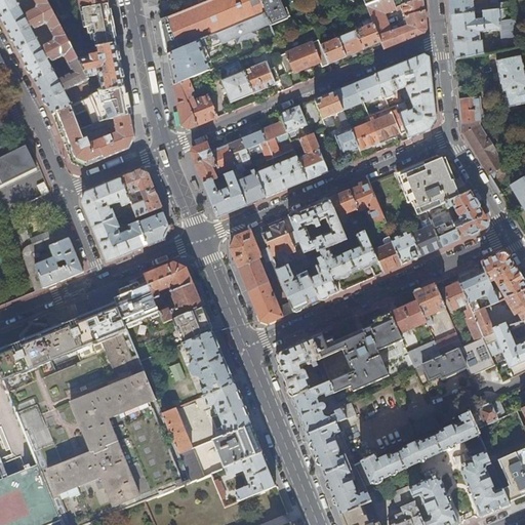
[(0,0),(0,12),(2,17),(22,8),(17,0),(34,0),(35,0),(36,0),(0,0)]
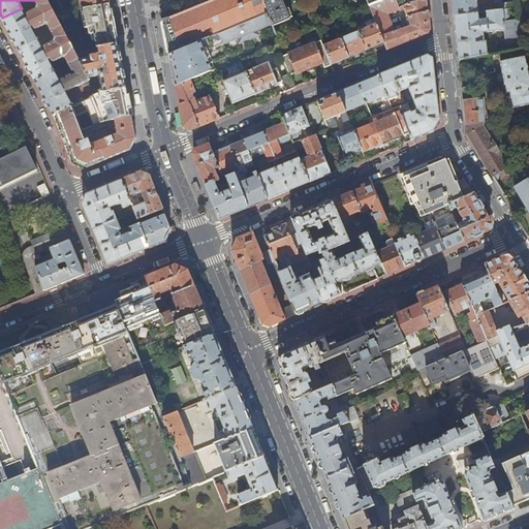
[(11,34),(20,51),(39,40),(42,39),(41,36),(38,38),(33,28),(35,27),(37,30),(38,30),(48,26),(51,26),(54,33),(64,28),(57,14),(49,0),(36,0),(39,6),(38,9),(30,13),(29,16),(31,19),(29,21),(22,8),(2,18),(11,34)]
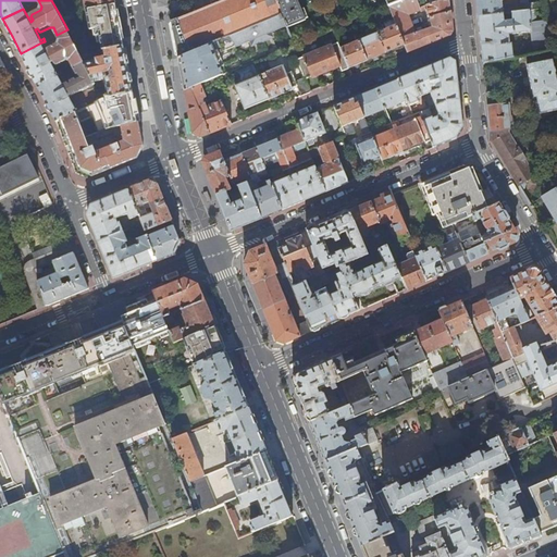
[(51,0),(60,15),(67,14),(60,0),(51,0)]
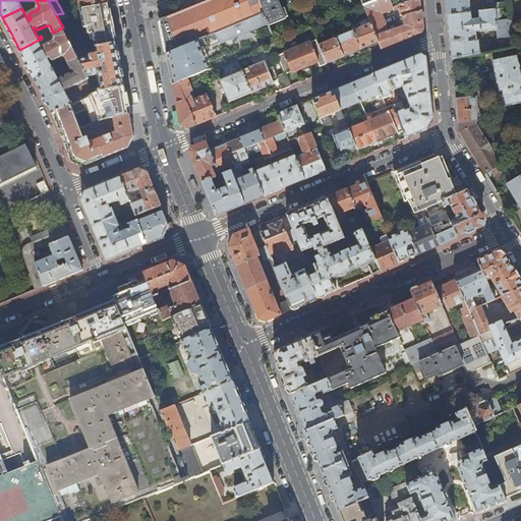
[(108,0),(80,0),(82,9),(109,4),(108,0)]
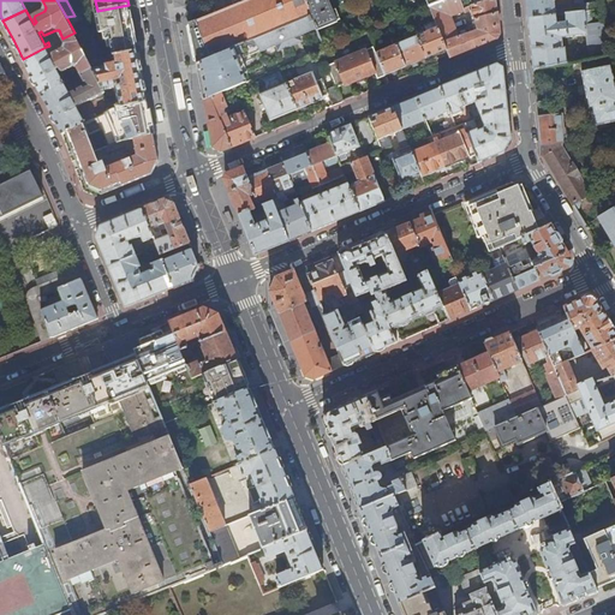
[(197,63),(219,53),(248,42),(296,22),(311,15),(305,0),(248,0),(236,5),(189,23),(193,43),(197,63)]
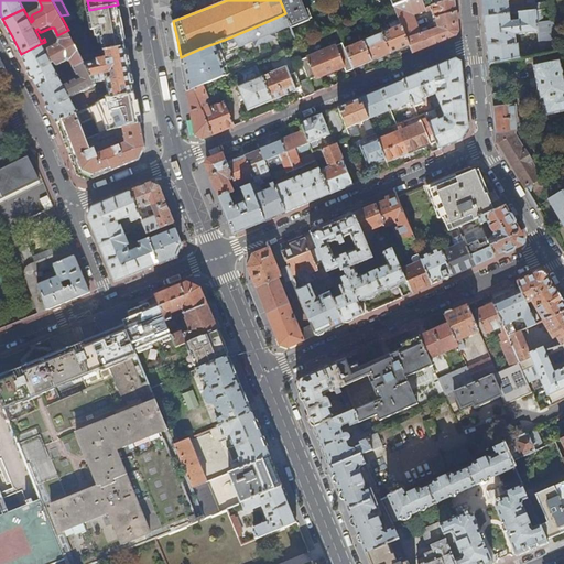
[(280,0),(285,13),(290,25),(291,28),(311,20),(302,0),(280,0)]
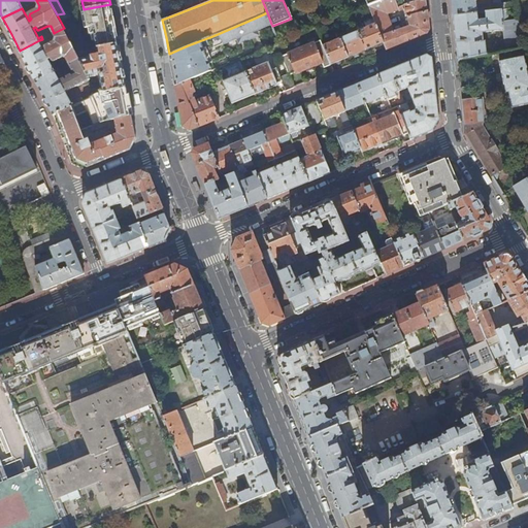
[(387,50),(407,41),(426,34),(429,30),(428,15),(426,0),(419,0),(405,4),(398,7),(395,0),(384,0),(369,6),(373,19),(384,43),(387,50)]
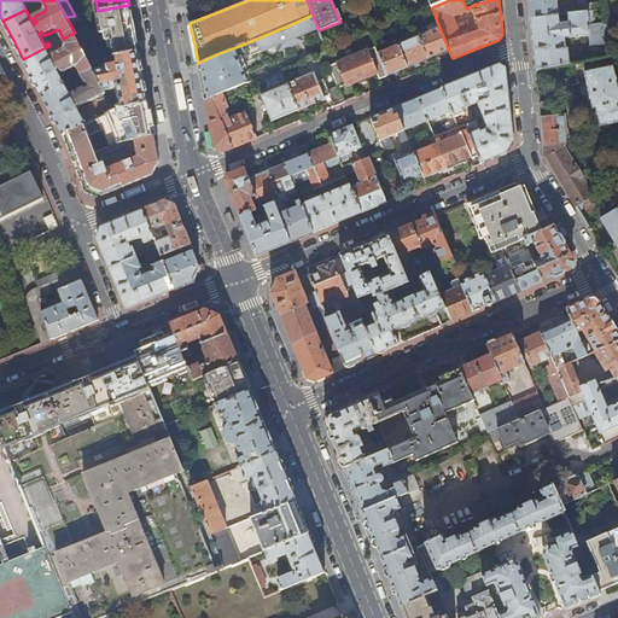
[(588,12),(587,4),(558,7),(558,3),(558,0),(528,0),(529,3),(530,19),(559,16),(569,15),(588,12)]
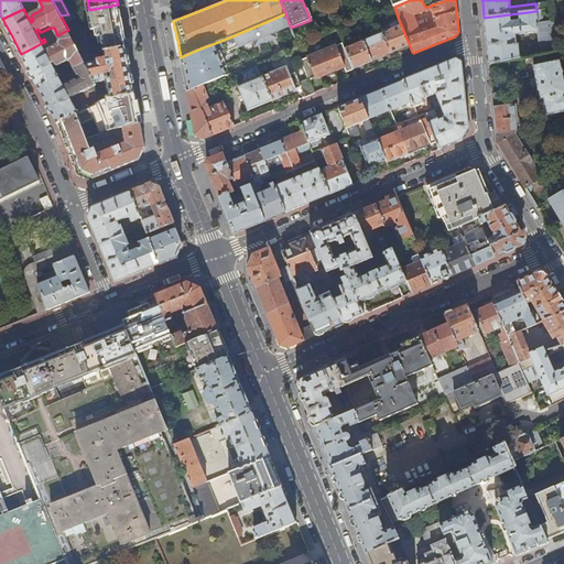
[(539,7),(540,11),(552,9),(551,2),(542,2),(542,7),(539,7)]
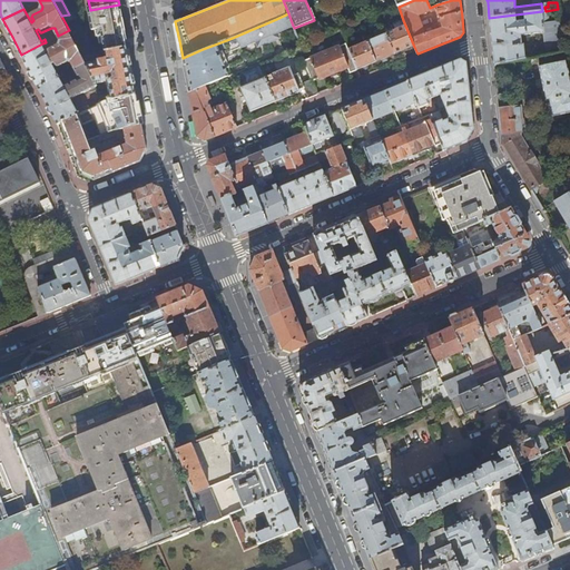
[(124,27),(119,5),(90,10),(95,31),(100,30),(101,38),(105,37),(107,52),(128,48),(124,27)]
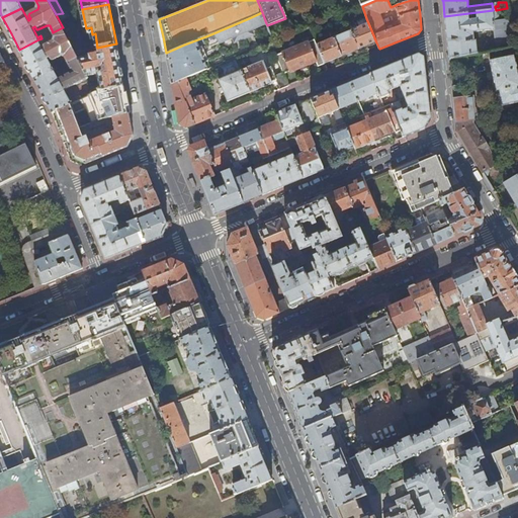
[(496,51),(512,48),(507,8),(496,10),(493,10),(477,12),(477,19),(468,20),(468,13),(444,16),(446,34),(449,60),(478,55),(477,41),(475,41),(473,33),(495,30),(496,51)]
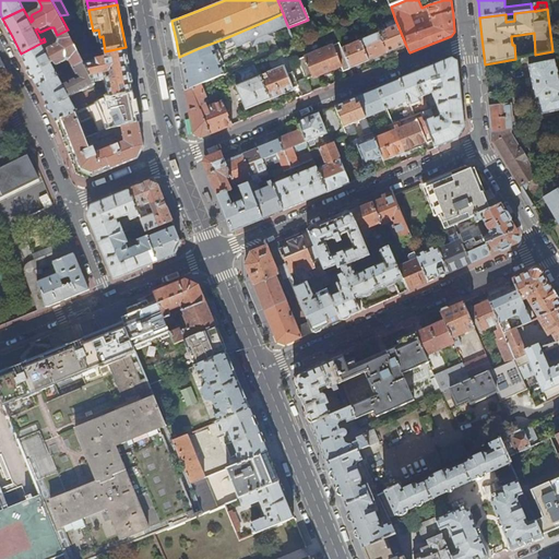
[(199,48),(179,57),(181,71),(186,92),(205,84),(211,82),(217,79),(225,75),(222,68),(242,59),(237,47),(254,39),(257,45),(270,39),(268,34),(287,25),(283,13),(269,20),(225,38),(199,48)]
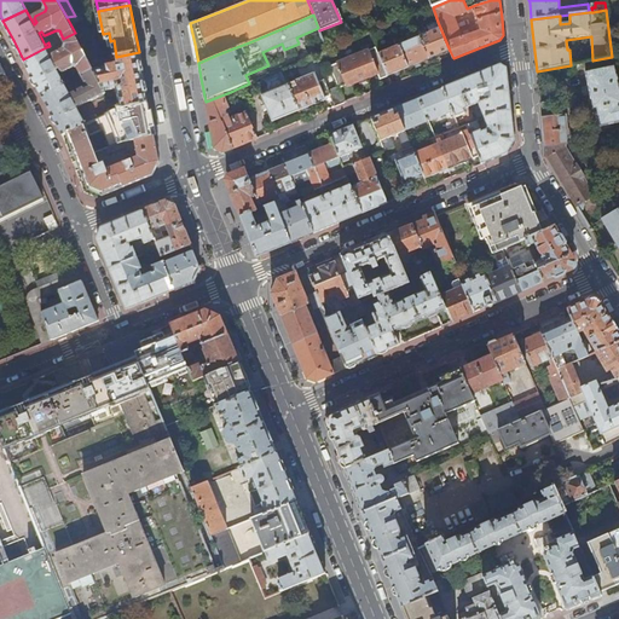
[(439,55),(450,51),(438,22),(428,27),(431,32),(423,35),(420,27),(421,25),(416,15),(412,16),(414,22),(417,30),(429,59),(439,55)]
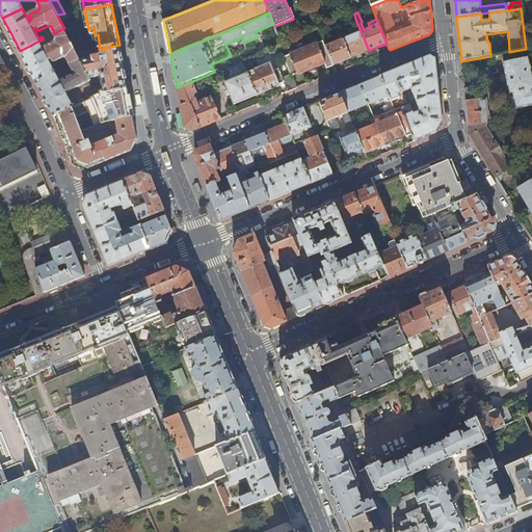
[(62,18),(64,23),(73,19),(70,14),(62,18)]
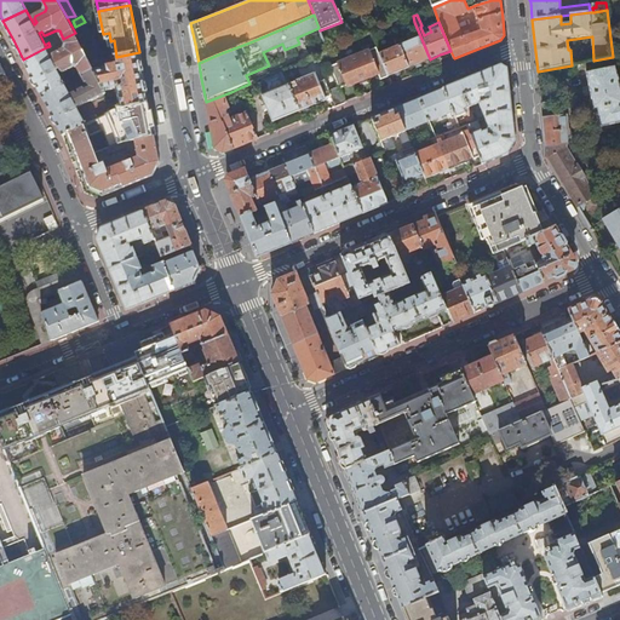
[(400,45),(409,67),(422,63),(430,59),(418,30),(407,34),(409,41),(403,44),(400,36),(397,38),(400,45)]
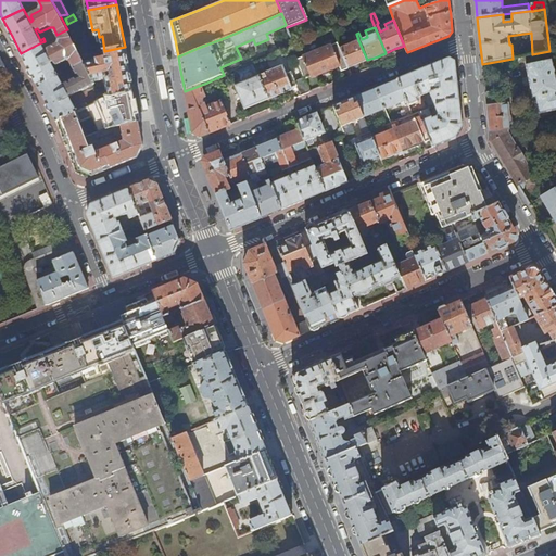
[(29,70),(39,87),(60,77),(63,75),(62,73),(59,75),(52,64),(54,63),(57,66),(59,66),(67,62),(71,62),(75,68),(85,63),(81,57),(67,29),(57,35),(60,41),(59,45),(50,49),(49,51),(51,54),(49,57),(41,42),(21,53),(29,70)]
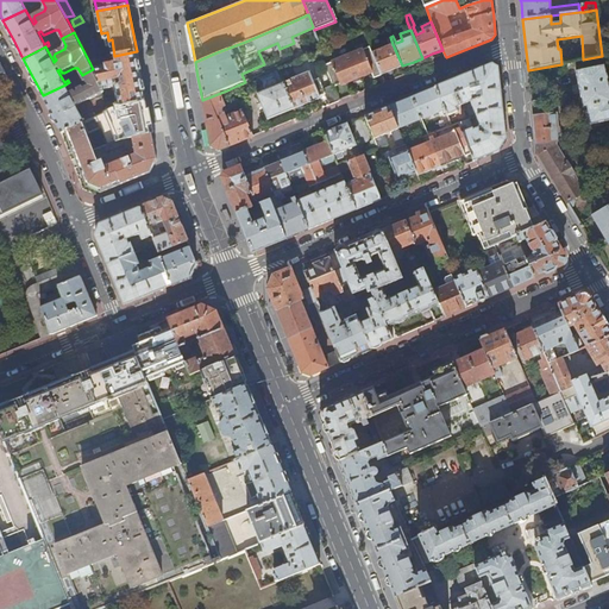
[(393,70),(402,66),(393,44),(374,52),(382,74),(393,70)]
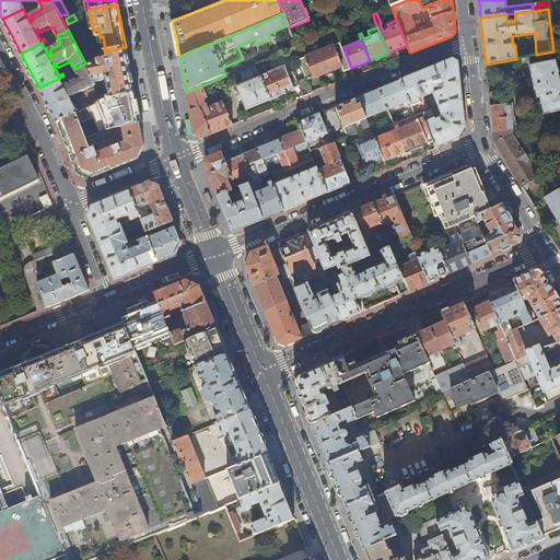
[(351,68),(343,48),(341,43),(299,60),(306,79),(307,79),(313,77),(314,79),(315,79),(329,73),(342,67),(345,71),(351,68)]
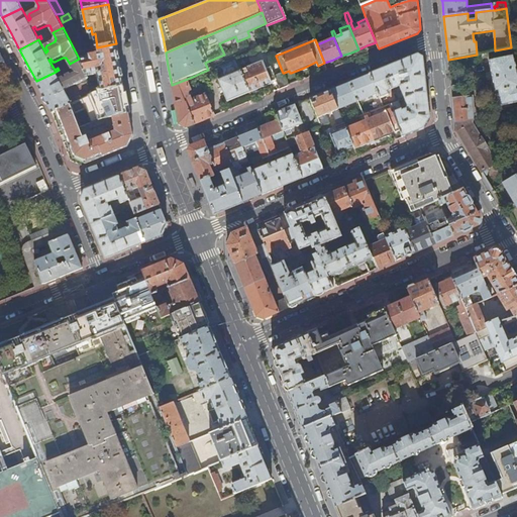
[(79,59),(88,77),(98,75),(102,92),(124,87),(120,66),(116,43),(97,47),(99,55),(91,57),(92,58),(83,60),(82,50),(76,53),(79,59)]
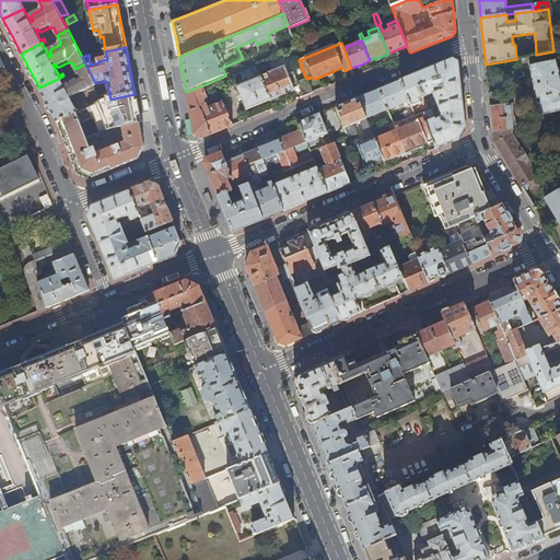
[(458,62),(454,58),(424,70),(401,80),(409,101),(411,106),(421,102),(420,100),(433,93),(439,106),(451,102),(463,100),(461,79),(458,62)]
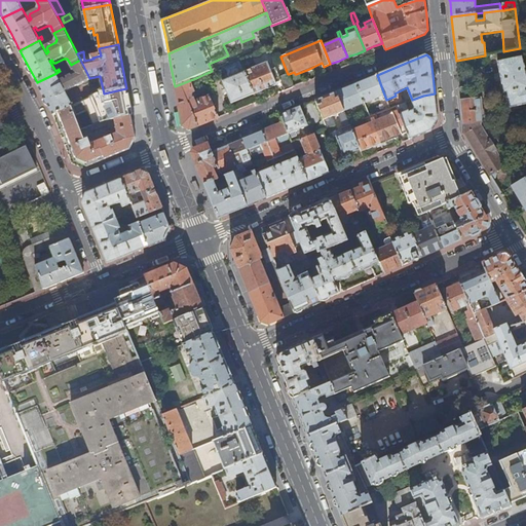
[(525,71),(523,57),(498,62),(504,94),(508,92),(511,108),(525,104),(525,71)]
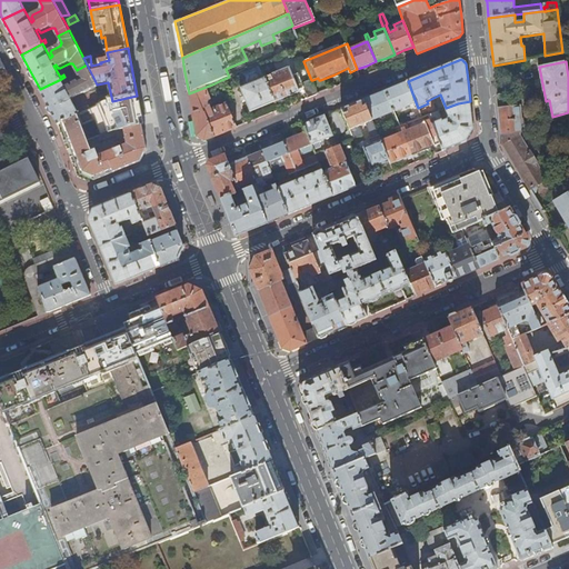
[(249,77),(262,71),(260,63),(247,70),(249,77)]
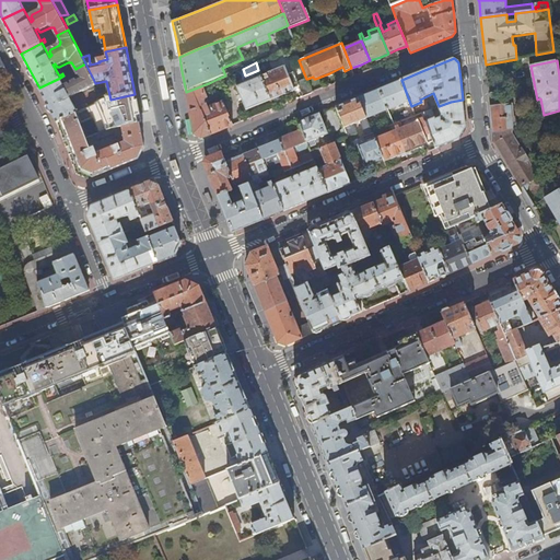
[(58,124),(61,121),(78,114),(83,111),(89,108),(86,104),(80,107),(81,108),(79,108),(78,111),(71,98),(97,85),(95,83),(85,63),(76,69),(80,79),(65,88),(60,78),(39,88),(49,106),(58,124)]
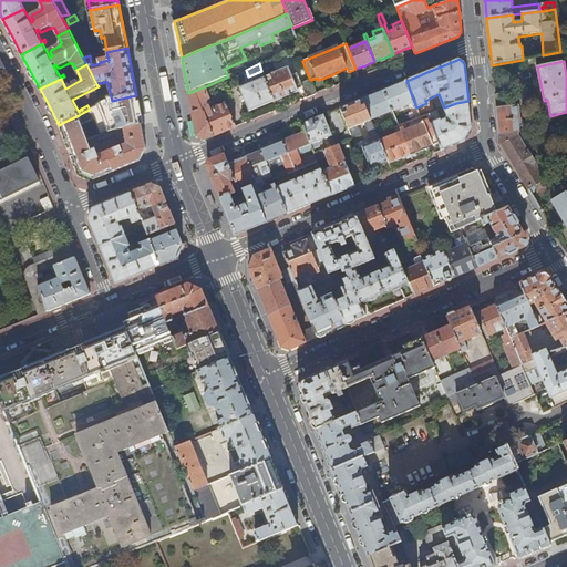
[(317,94),(311,80),(310,80),(301,83),(297,73),(292,75),(289,66),(264,76),(274,101),(291,94),(298,92),(299,91),(298,90),(302,88),(307,98),(317,94)]
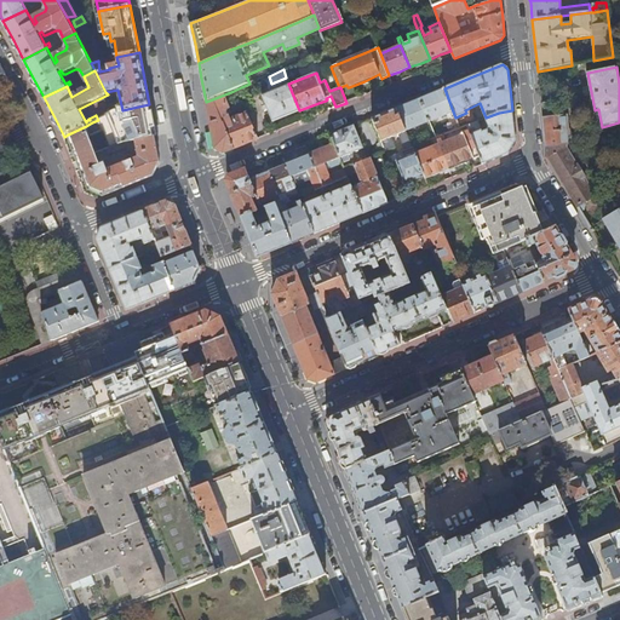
[(279,119),(299,110),(288,84),(262,95),(274,121),(279,119)]
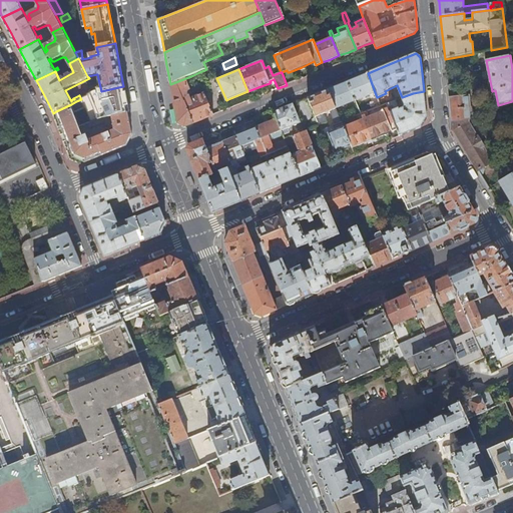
[(357,77),(348,81),(356,100),(375,92),(368,73),(357,77)]
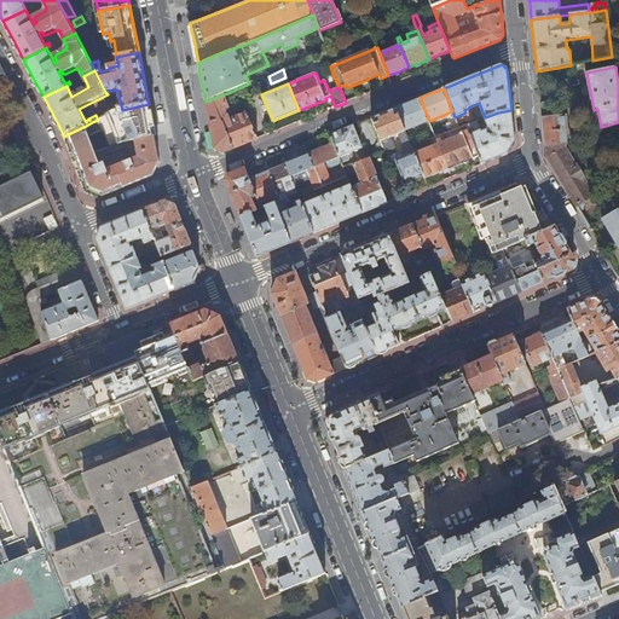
[(258,138),(248,113),(230,120),(227,113),(230,111),(229,109),(227,104),(231,103),(227,93),(206,102),(210,126),(214,149),(223,152),(244,144),(258,138)]
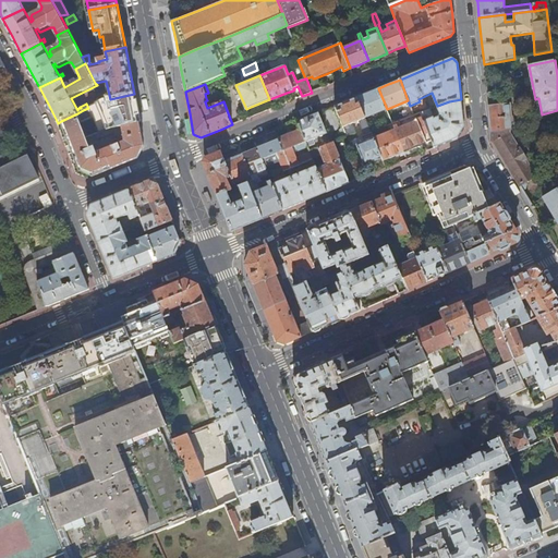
[(367,93),(356,97),(365,118),(384,110),(385,113),(388,112),(387,109),(378,88),(367,93)]
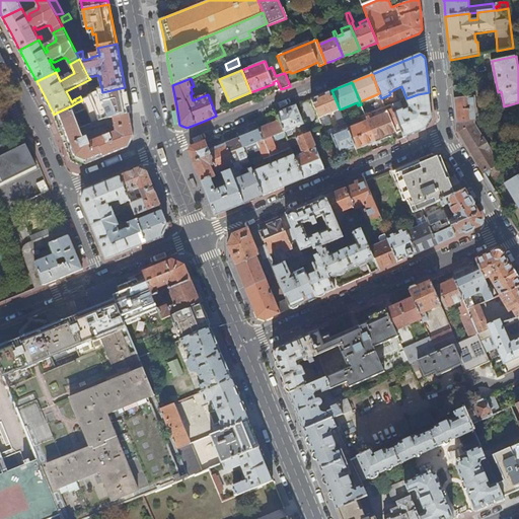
[(128,102),(125,87),(102,92),(106,110),(129,105),(128,102)]
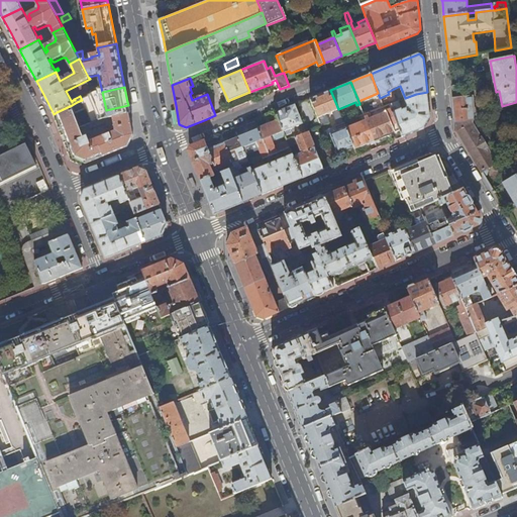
[(332,112),(337,125),(344,123),(338,109),(330,90),(320,94),(311,98),(322,125),(329,122),(326,114),(332,112)]
